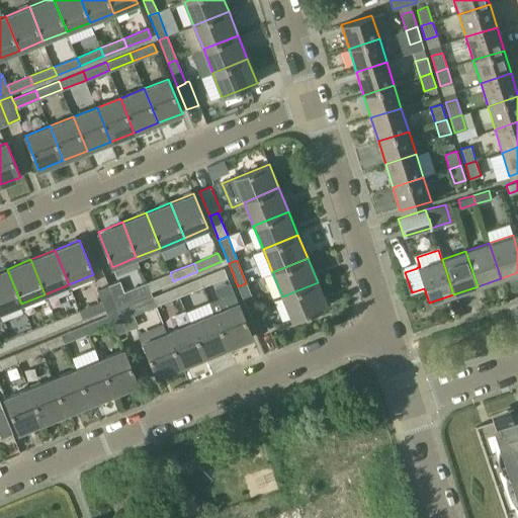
[(227,276),(223,267),(199,277),(203,285),(227,276)]
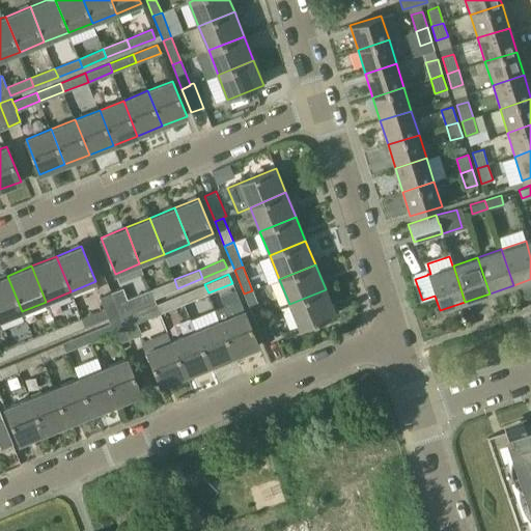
[(0,319),(22,311),(7,276),(0,278),(0,319)]
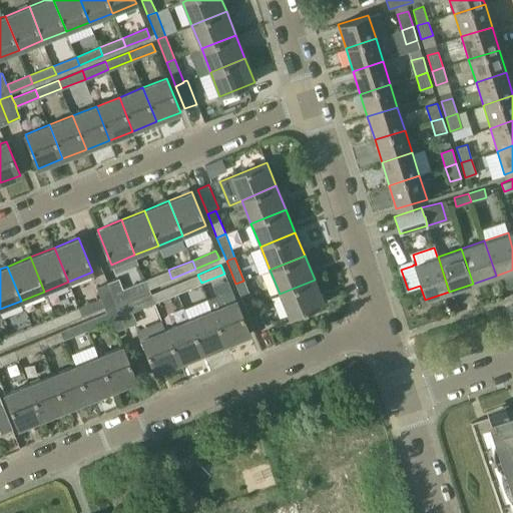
[(144,280),(148,288),(171,279),(168,270),(144,280)]
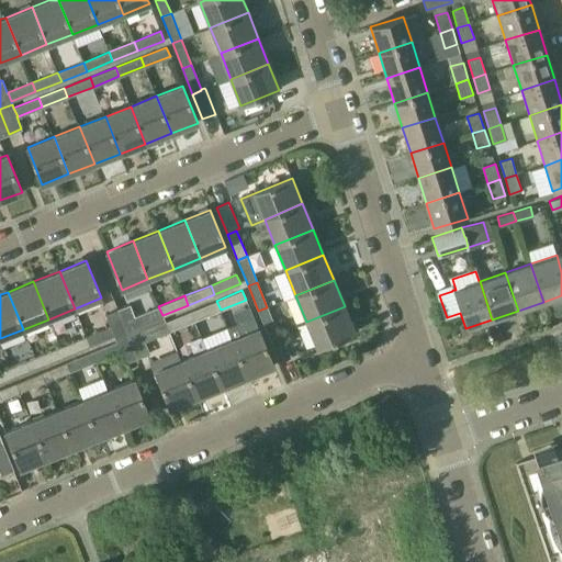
[(221,310),(216,301),(190,312),(193,321),(221,310)]
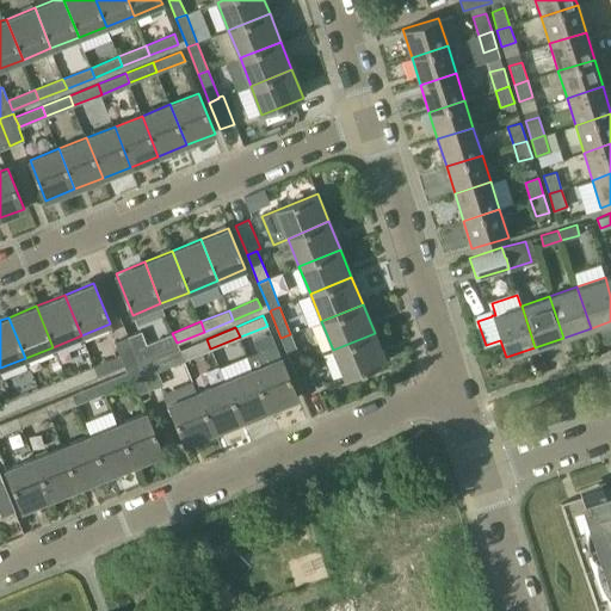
[(137,332),(128,335),(139,363),(178,346),(177,343),(172,333),(147,344),(141,331),(137,332)]
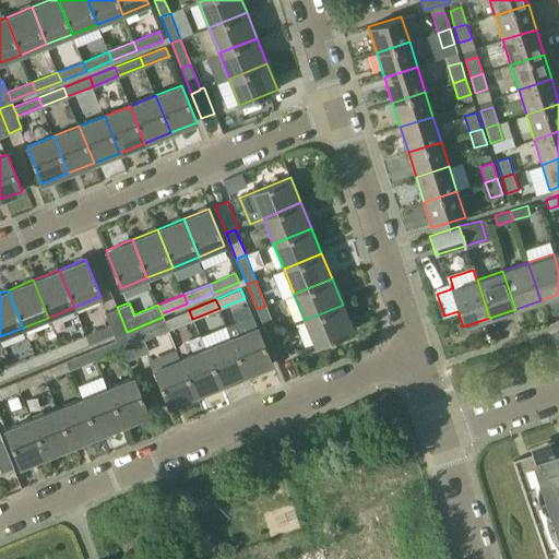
[(316,345),(353,330),(343,305),(305,320),(316,345)]
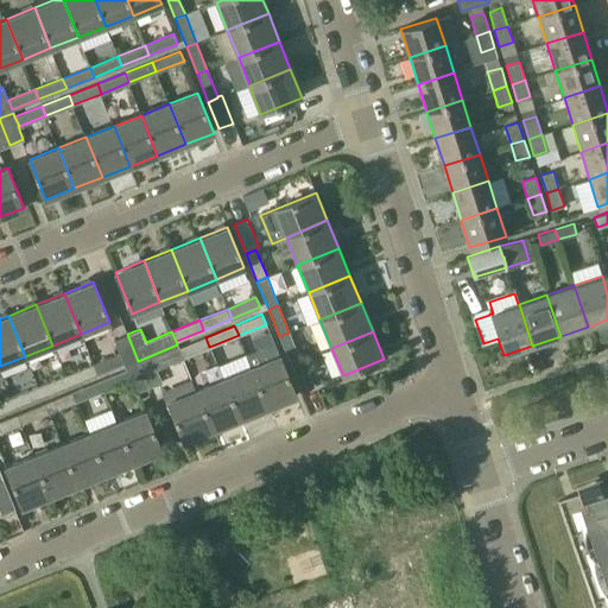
[(289,333),(279,336),(291,365),(301,361),(301,359),(289,333)]
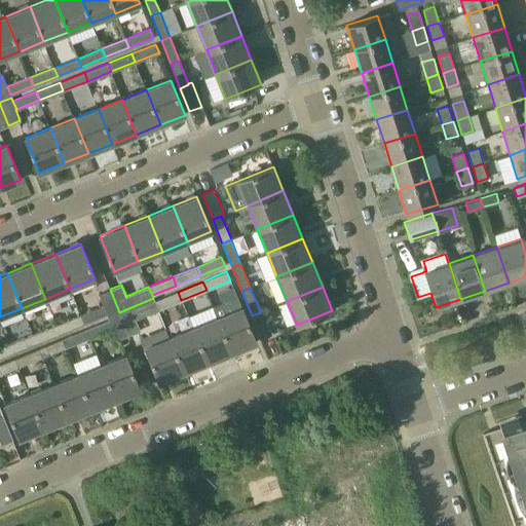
[(103,305),(80,314),(83,324),(106,314),(108,317),(119,313),(110,289),(99,294),(103,305)]
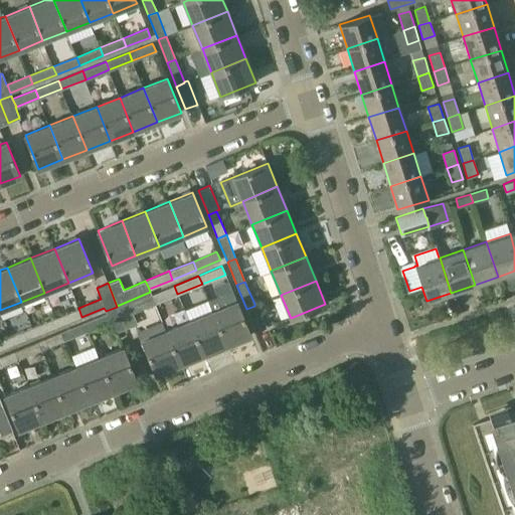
[(177,294),(174,286),(151,295),(154,304),(177,294)]
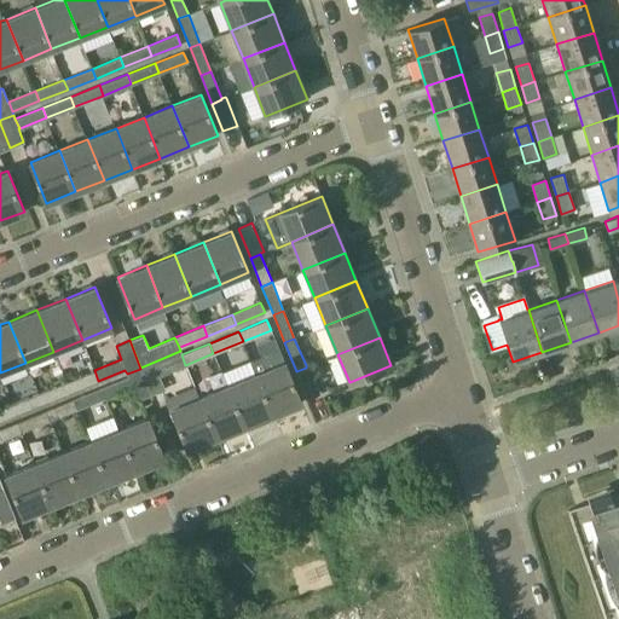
[(180,351),(140,368),(140,369),(151,394),(161,389),(165,388),(160,376),(185,365),(181,354),(181,352),(180,351)]
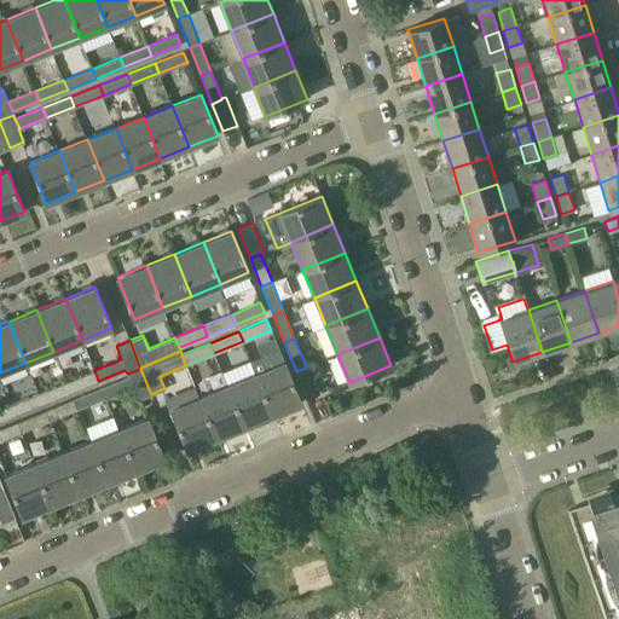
[(250,362),(249,362),(254,375),(255,374),(272,415),(301,403),(284,362),(268,369),(264,357),(250,362)]
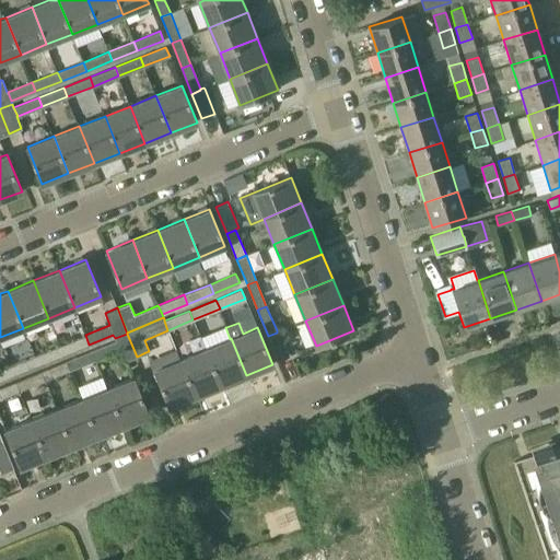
[(277,333),(268,336),(278,361),(290,356),(280,331),(280,329),(277,330),(277,333)]
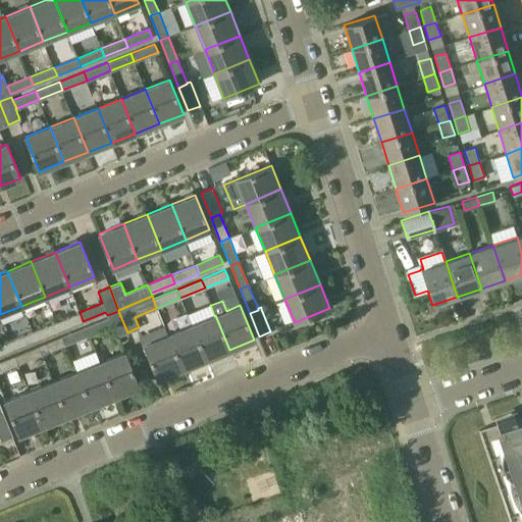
[(86,326),(86,327),(89,335),(111,326),(116,336),(127,332),(118,311),(107,315),(108,317),(86,326)]
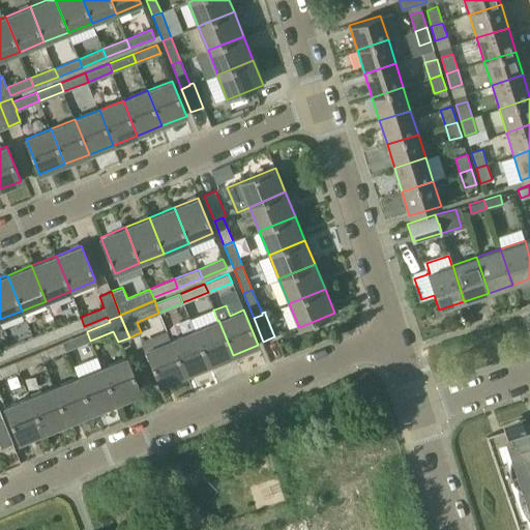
[(84,326),(81,317),(56,327),(60,335),(84,326)]
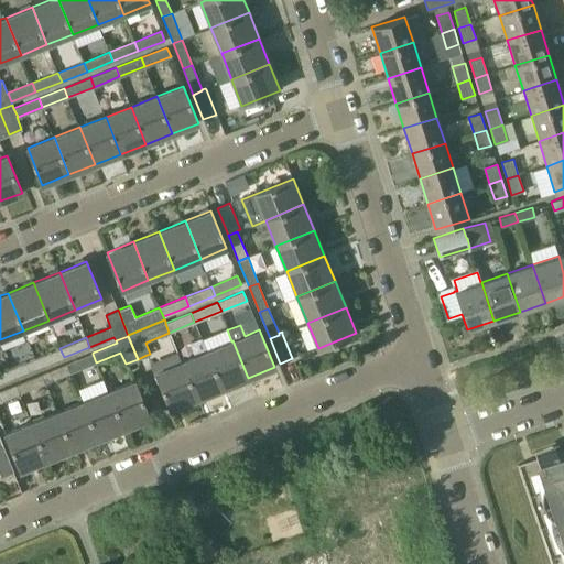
[(231,342),(206,351),(221,388),(248,378),(232,340),(231,342)]
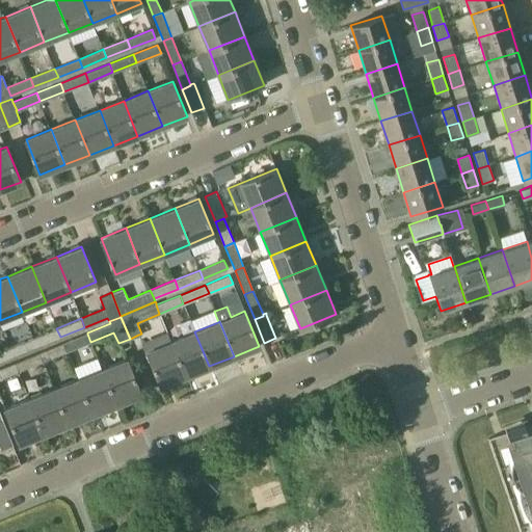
[(60,337),(56,328),(32,338),(36,346),(60,337)]
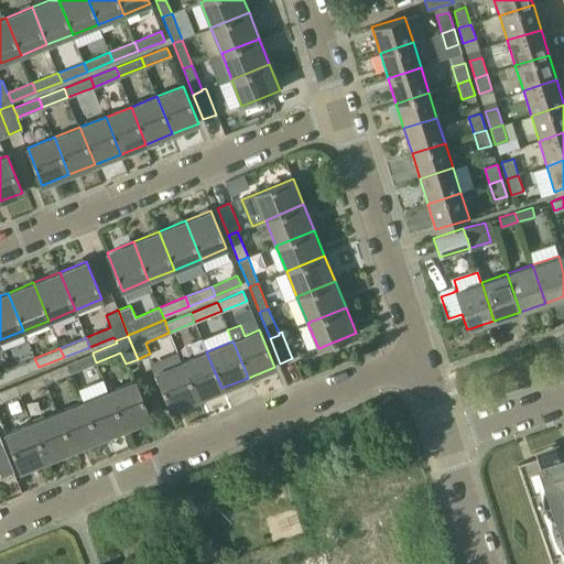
[(206,351),(181,361),(196,399),(221,388),(206,351)]
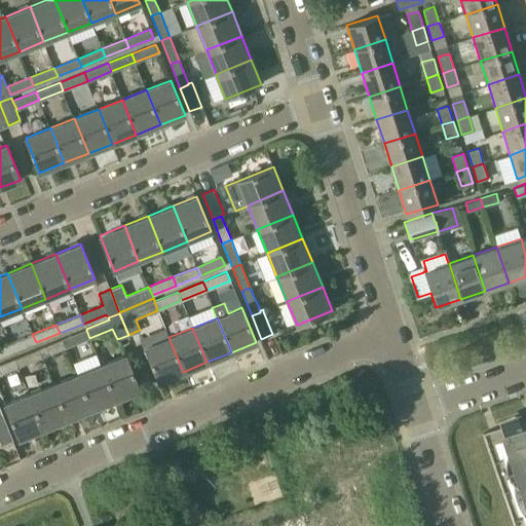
[(86,329),(63,338),(67,347),(89,338),(86,330),(86,329)]
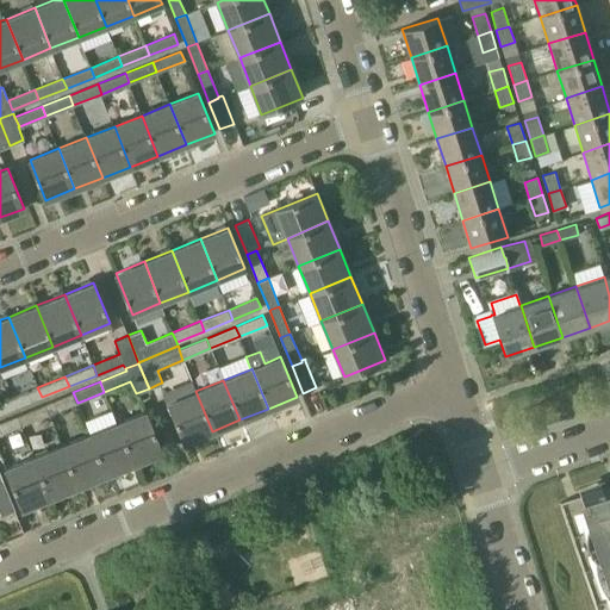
[(37,387),(10,399),(13,409),(42,397),(37,387)]
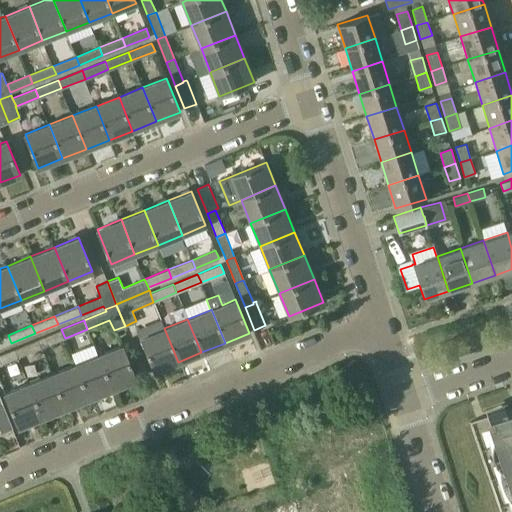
[(140,338),(154,372),(178,362),(164,328),(140,338)]
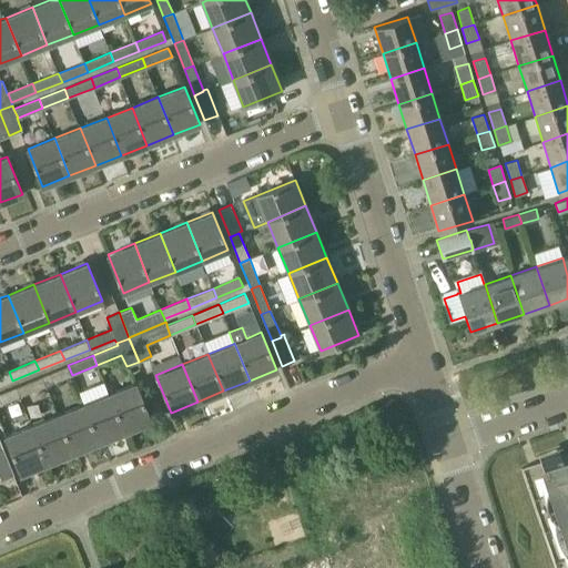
[(68,365),(42,376),(46,386),(72,375),(68,365)]
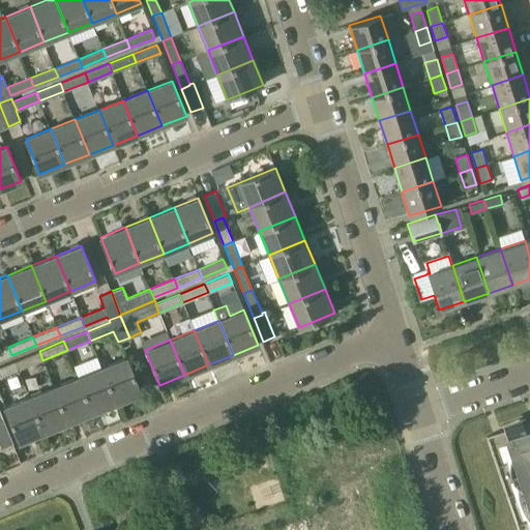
[(0,349),(0,359),(11,355),(8,347),(0,349)]
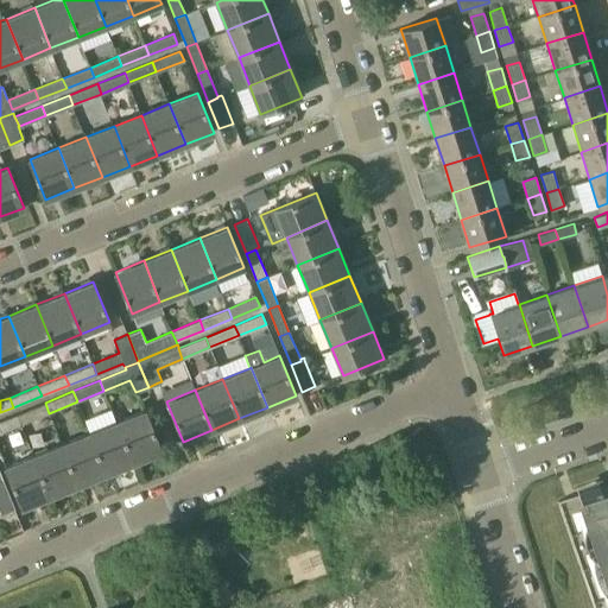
[(49,413),(45,403),(16,415),(20,425),(49,413)]
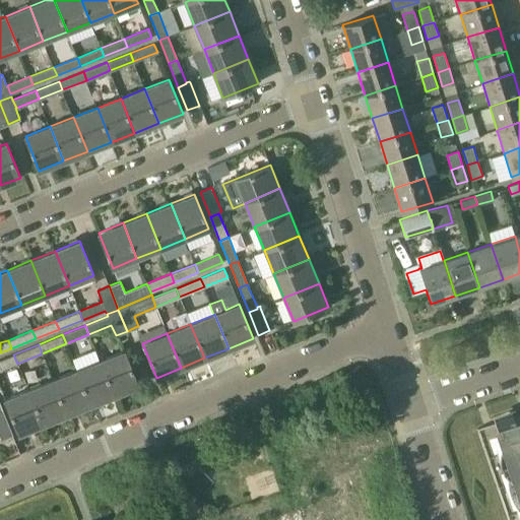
[(124,351),(100,361),(113,395),(137,385),(124,351)]
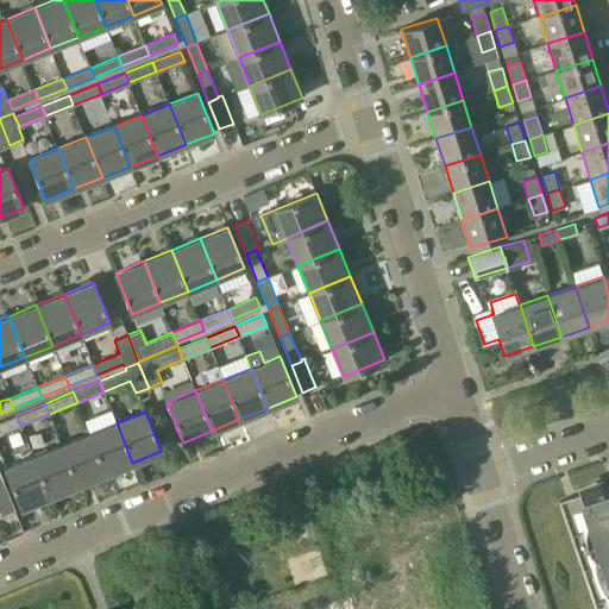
[(0,421),(0,433),(20,426),(16,415),(0,421)]
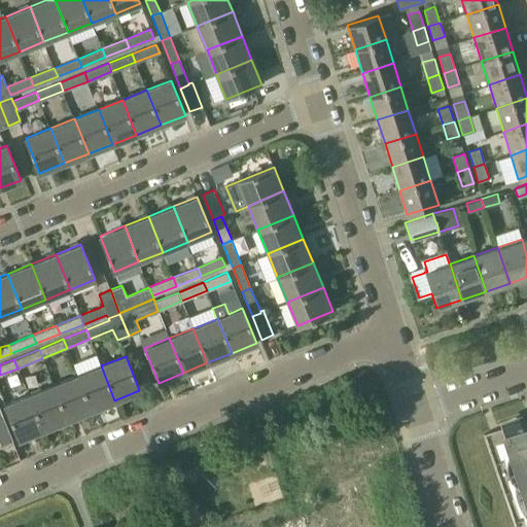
[(114,400),(101,365),(77,376),(92,410),(114,400)]
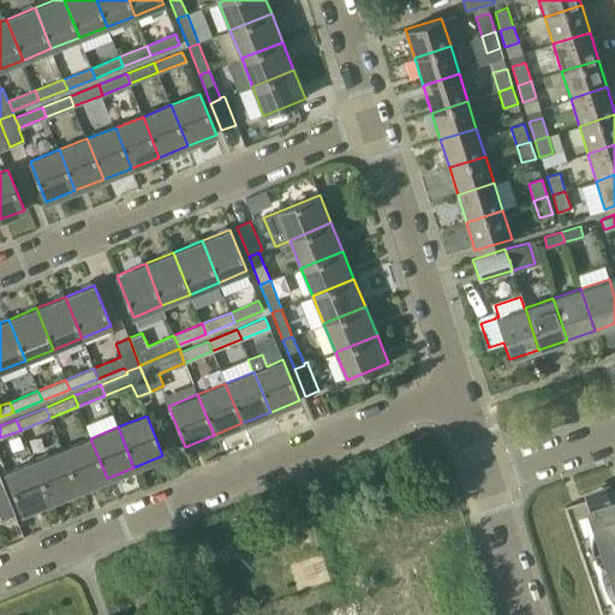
[(90,439),(63,449),(78,490),(107,478),(90,439)]
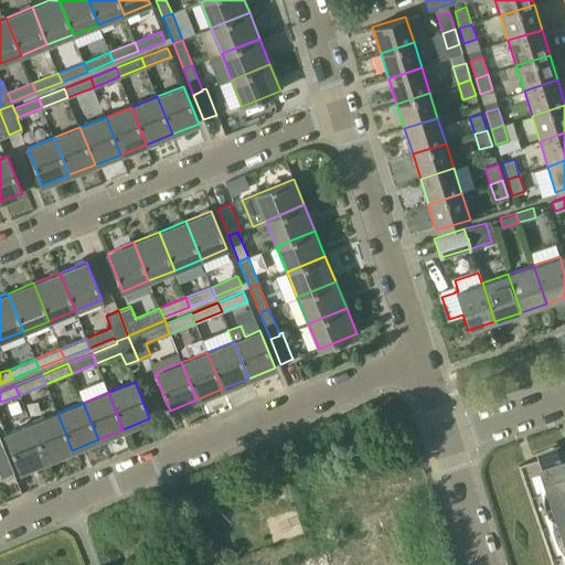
[(57,413),(31,424),(46,461),(72,450),(57,413)]
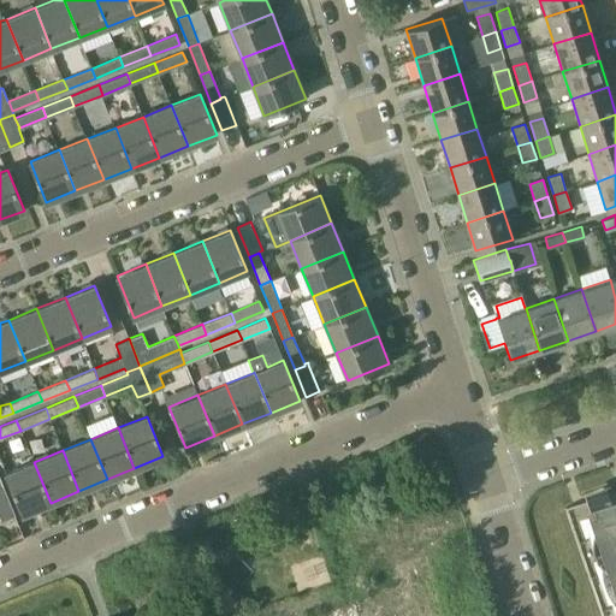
[(5,474),(22,514),(51,503),(34,462),(5,474)]
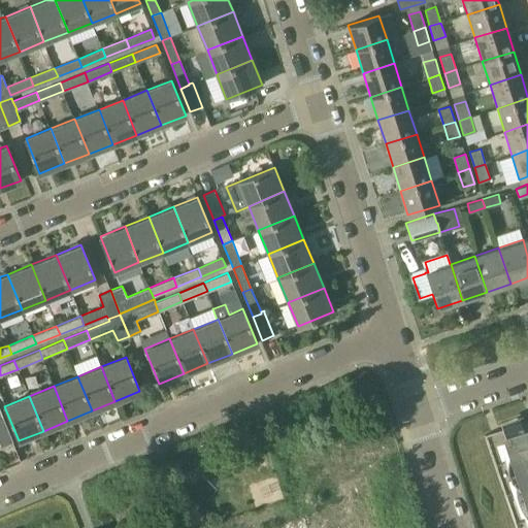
[(0,444),(1,447),(12,441),(2,417),(0,418),(0,444)]
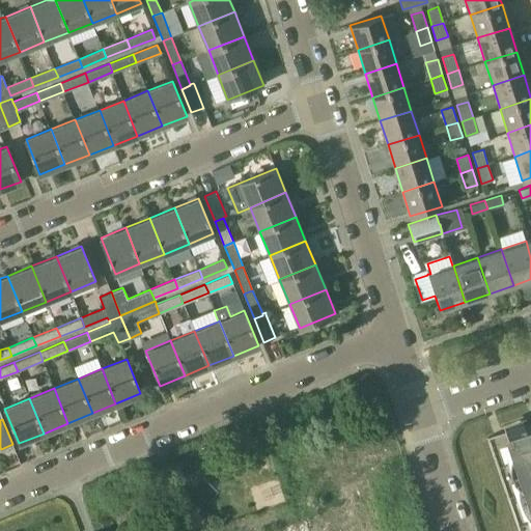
[(530,530),(530,422),(487,438),(518,530),(530,530)]
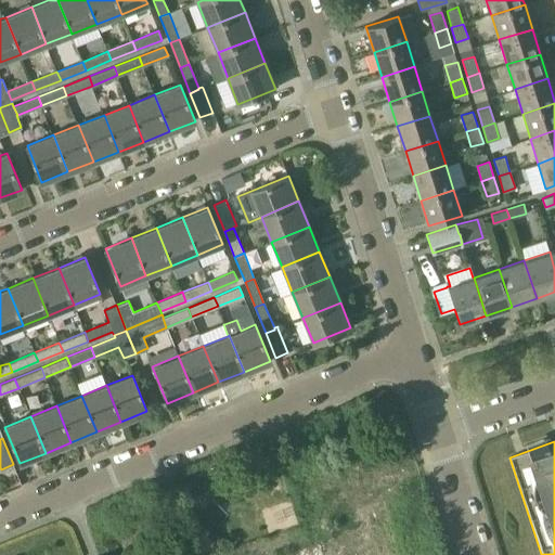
[(358,508),(363,530),(273,554),(404,554),(389,499),(358,508)]
